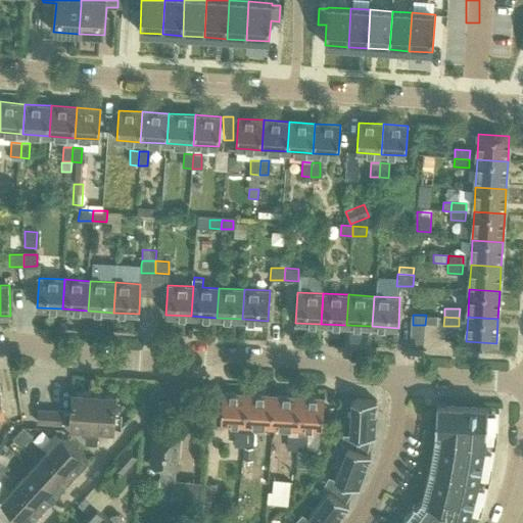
[(72,390),(70,412),(69,424),(69,426),(114,429),(117,393),(72,390)]
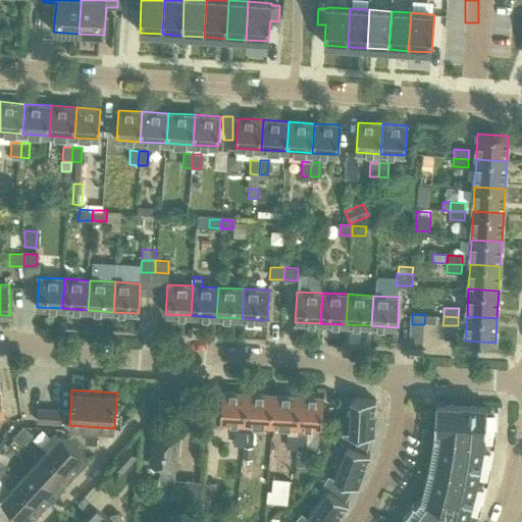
[(220,421),(245,423),(246,394),(222,392),(220,421)]
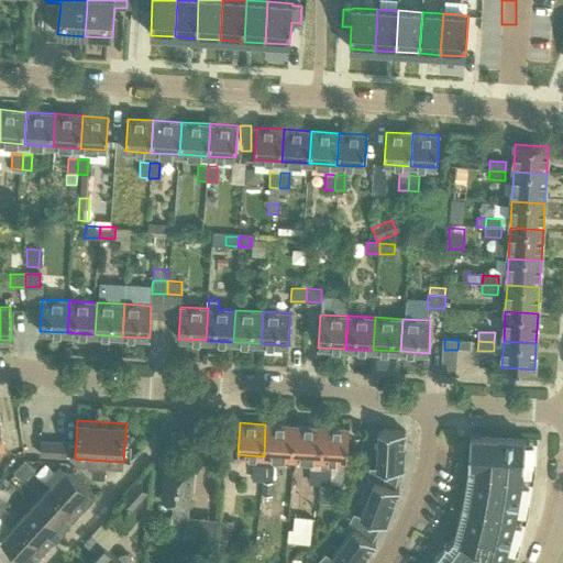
[(265,424),(264,456),(296,457),(297,426),(265,424)]
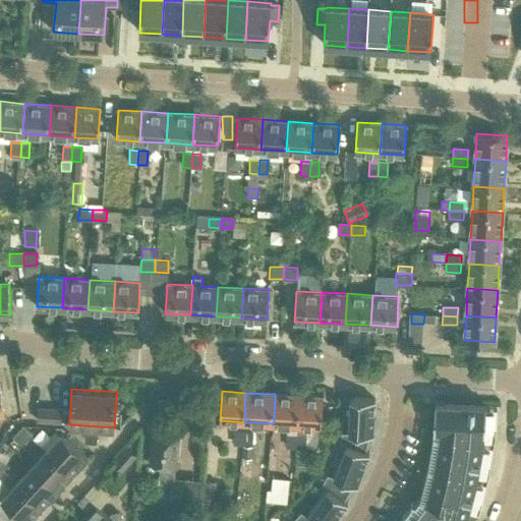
[(274,423),(299,425),(301,396),(275,394),(274,423)]
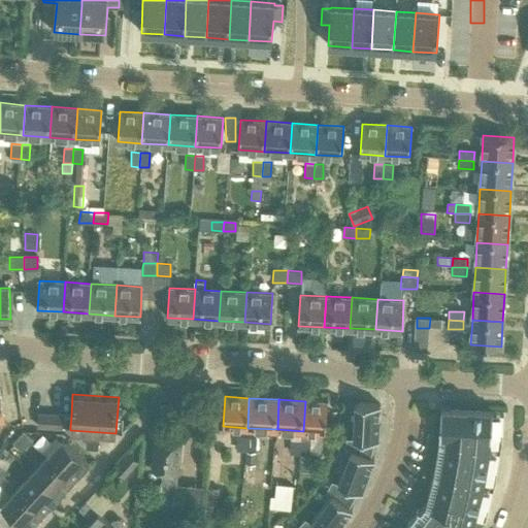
[(305,401),(303,431),(326,432),(327,402),(305,401)]
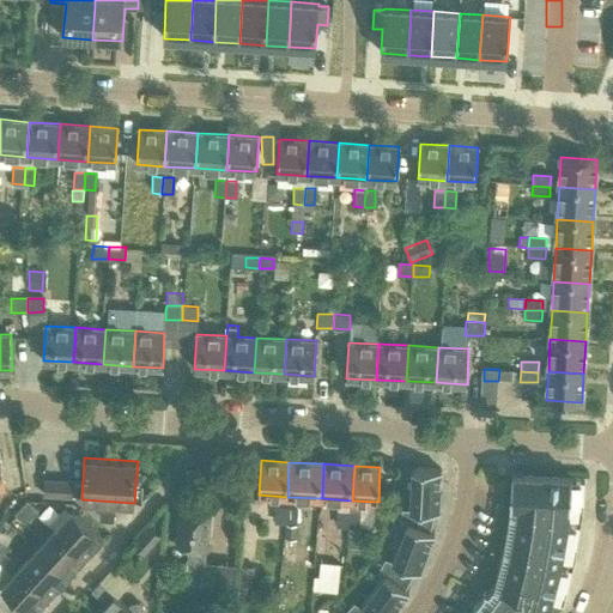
[(413,468),(411,509),(402,509),(400,520),(407,522),(431,532),(436,511),(439,511),(442,469),(413,468)]
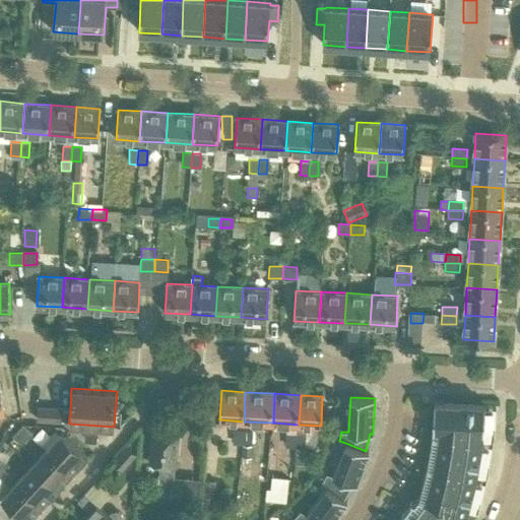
[(483,431),(485,404),(443,401),(444,398),(438,398),(438,401),(435,401),(434,428),(441,428),(440,436),(435,467),(427,498),(420,496),(421,495),(420,494),(419,496),(414,503),(412,502),(401,516),(403,518),(401,519),(444,519),(453,509),(466,512),(475,476),(481,441),(482,431),(483,431)]
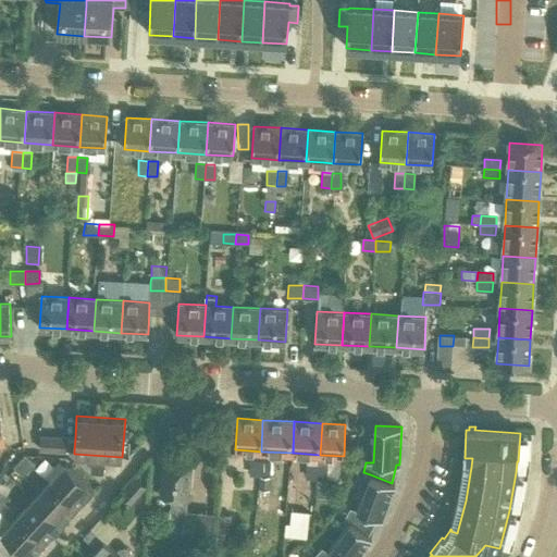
[(39,449),(48,450),(49,436),(44,436),(40,436),(39,449)]
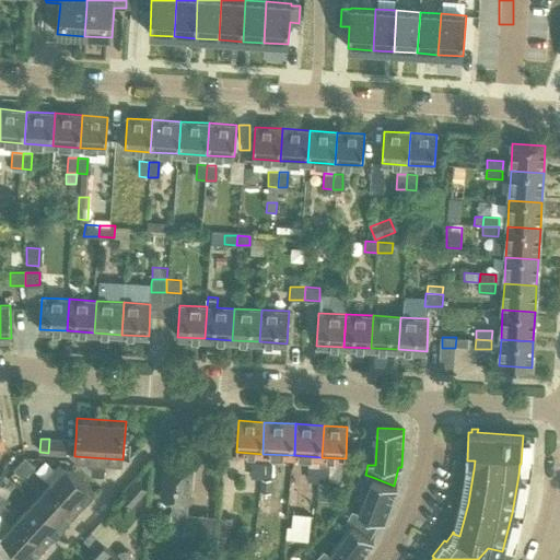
[(48,453),(57,453),(58,440),(54,440),(49,439),(48,453)]
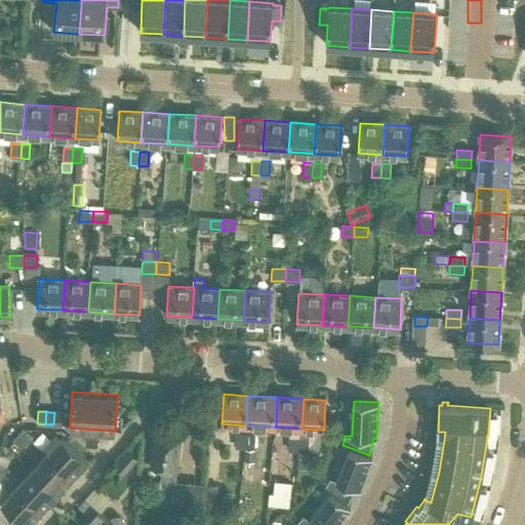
[(61,412),(54,412),(53,425),(62,426),(63,413),(61,412)]
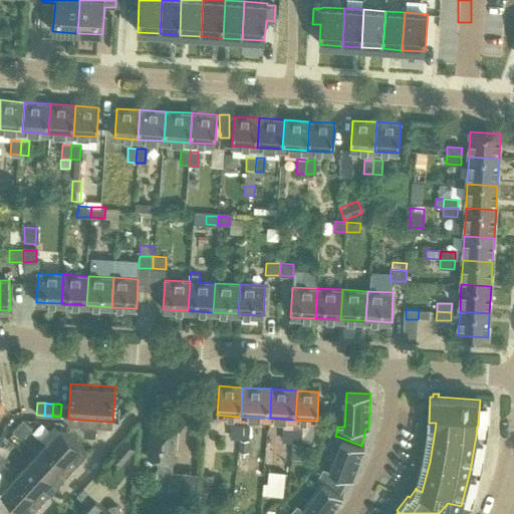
[(60,417),(68,417),(69,405),(61,405),(60,417)]
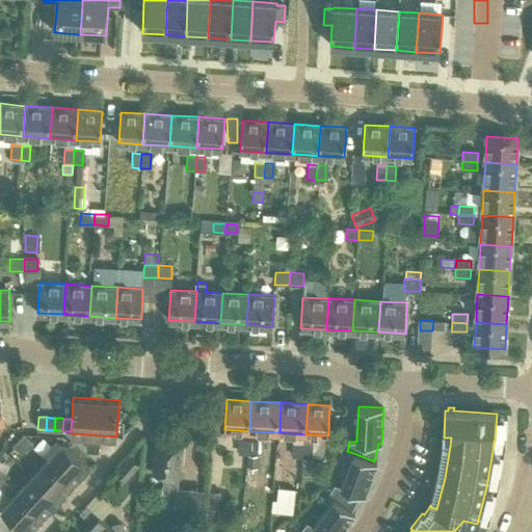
[(19,440),(28,448),(33,442),(24,433),(19,440)]
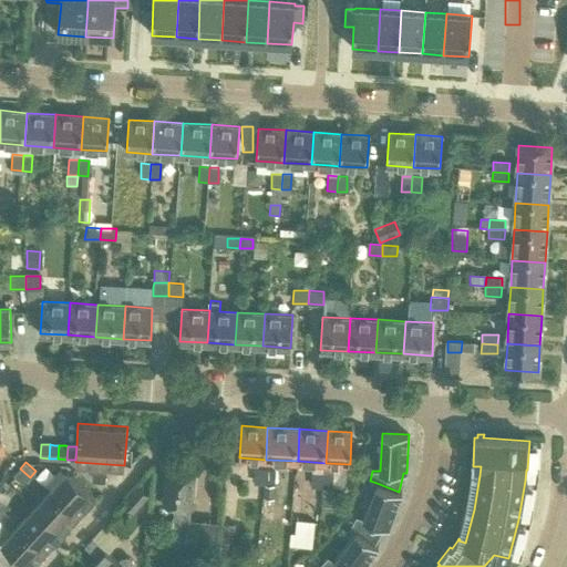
[(254,484),(264,484),(265,467),(255,467),(254,484)]
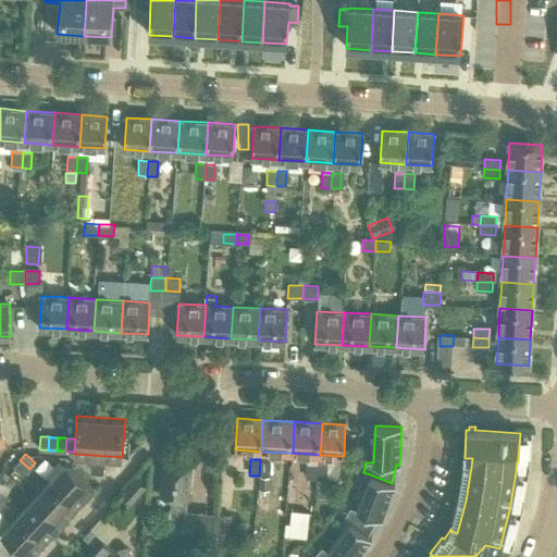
[(260,459),(259,475),(269,477),(270,460),(260,459)]
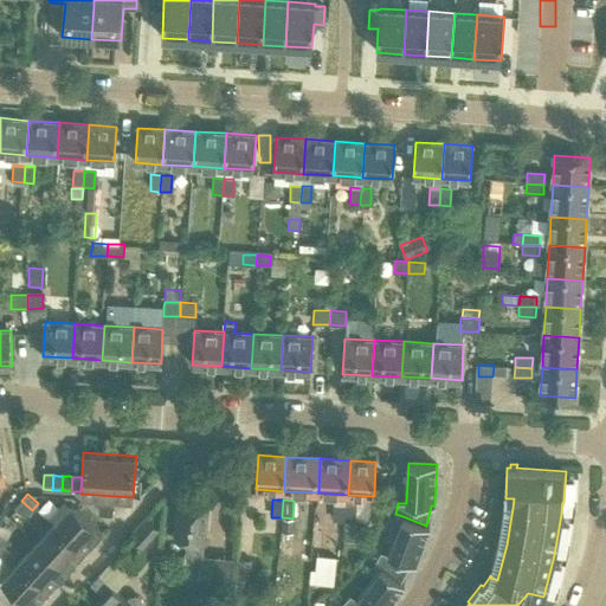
[(32,510),(21,501),(14,508),(26,517),(32,510)]
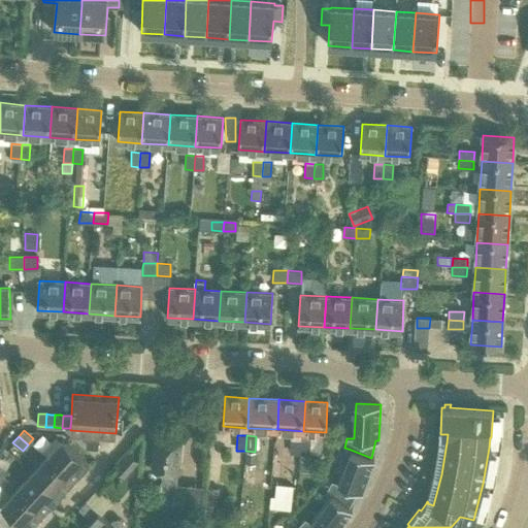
[(153,468),(163,469),(162,480),(163,480),(160,508),(198,513),(201,488),(175,485),(180,440),(156,437),(153,468)]
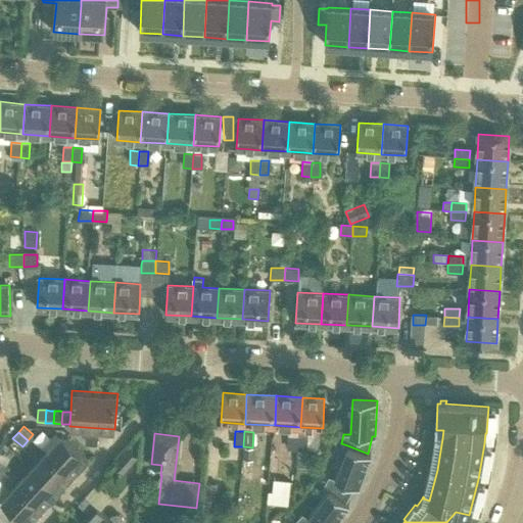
[(287,449),(296,449),(296,434),(288,434),(287,449)]
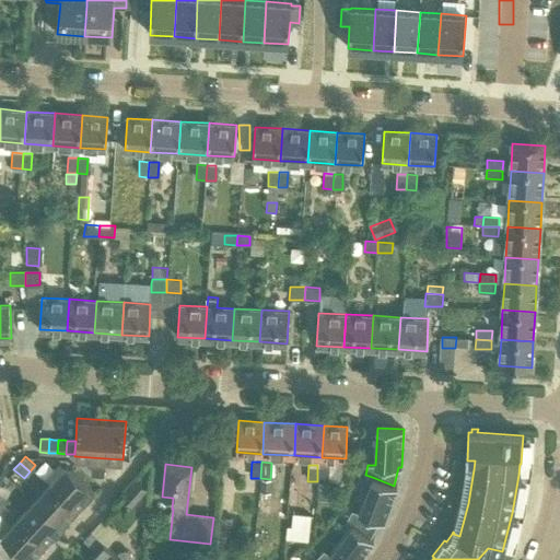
[(317,465),(317,481),(327,482),(328,466),(318,465),(317,465)]
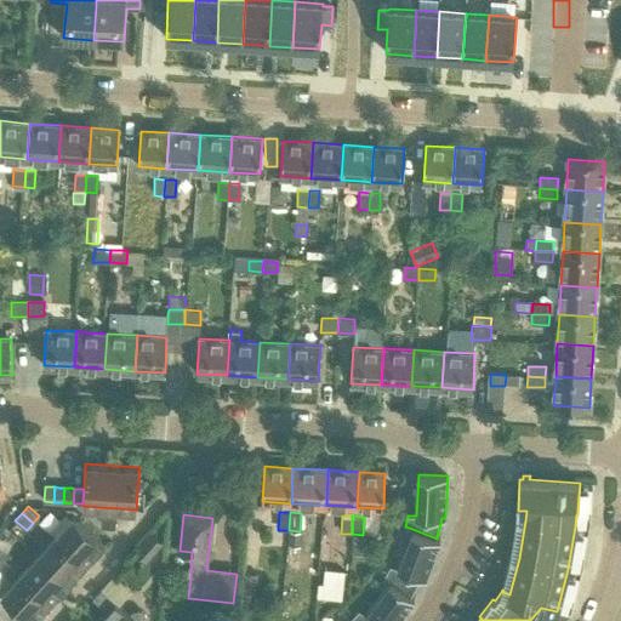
[(55,537),(86,565),(104,545),(73,517),(55,537)]
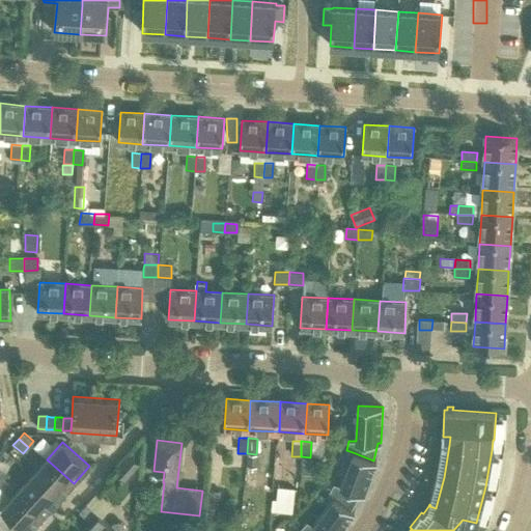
[(329,493),(334,497),(352,510),(360,494),(363,496),(376,462),(373,460),(353,452),(340,486),(334,484),(329,493)]
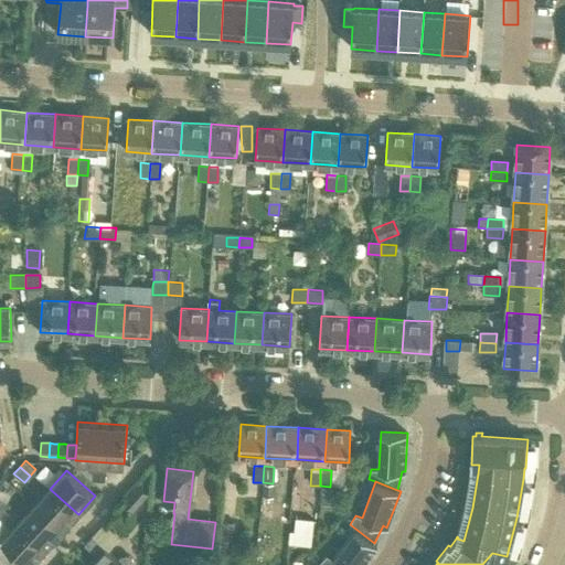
[(123,501),(132,510),(147,493),(138,484),(123,501)]
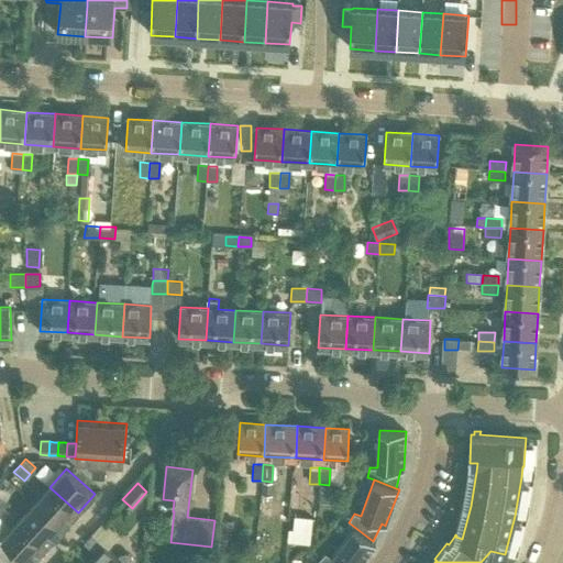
[(263,495),(271,496),(272,484),(263,483),(263,495)]
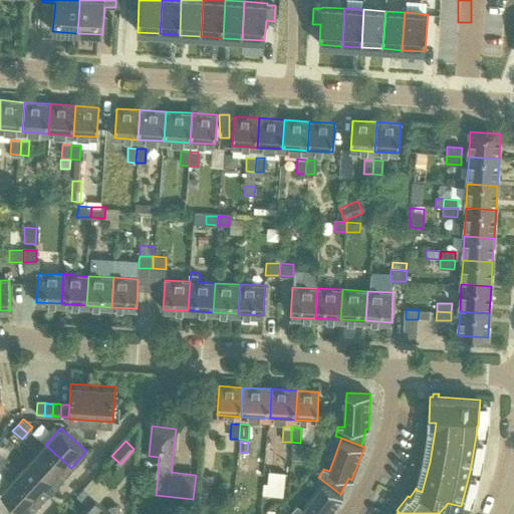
[(281,458),(290,459),(291,442),(282,442),(281,458)]
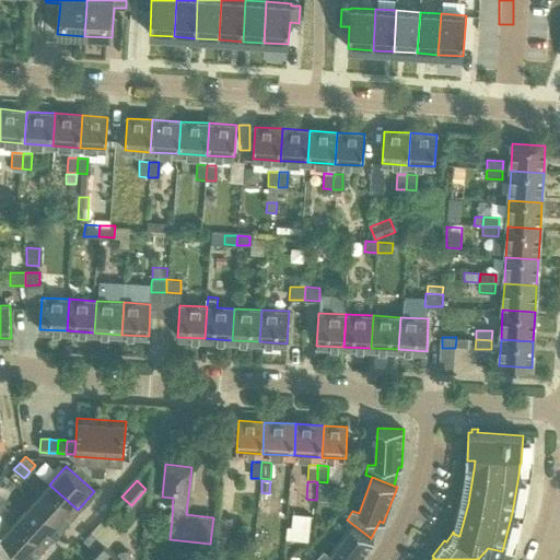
[(317,481),(316,500),(328,501),(329,482),(327,482),(317,481)]
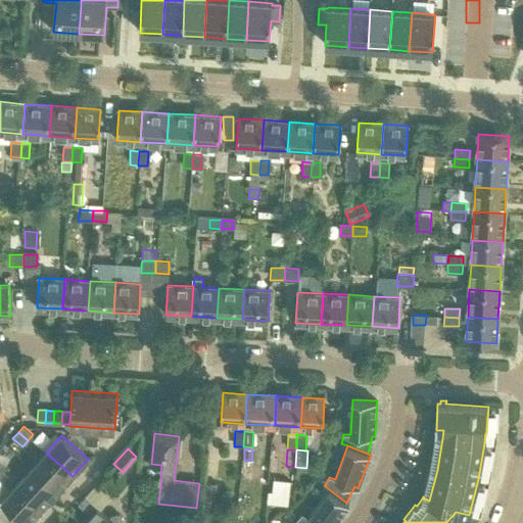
[(32,468),(58,492),(73,476),(46,453),(32,468)]
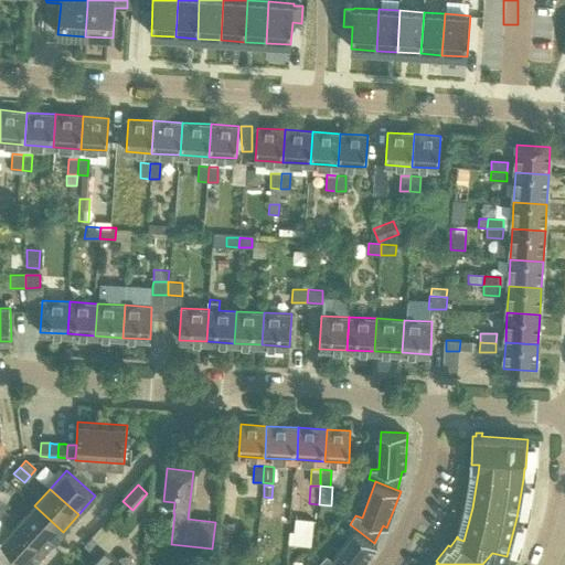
[(18,524),(46,550),(63,532),(34,505),(18,524)]
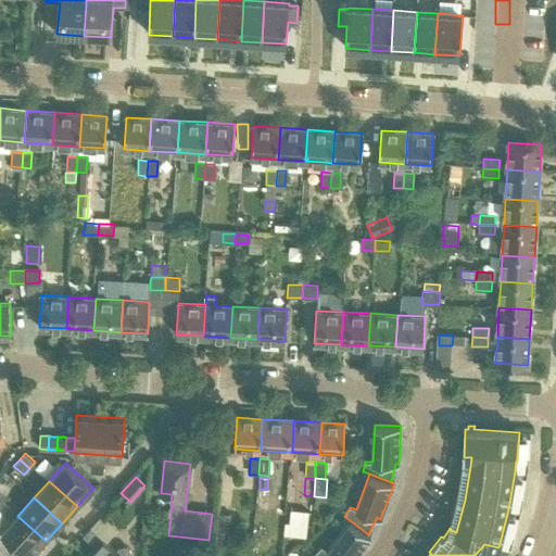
[(288,535),(305,536),(308,510),(291,509),(289,522),(286,521),(283,534),(288,535)]
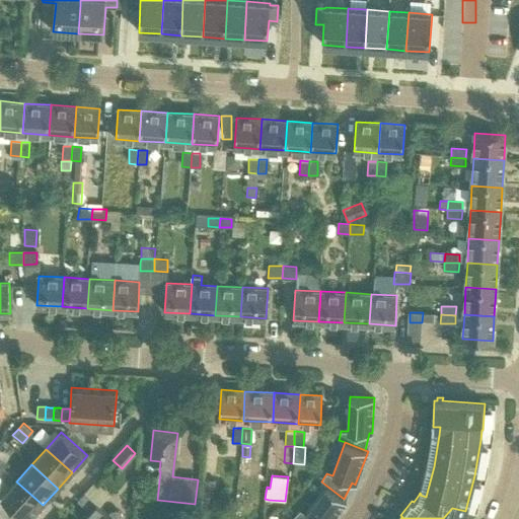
[(201,499),(214,500),(216,479),(203,478),(201,499)]
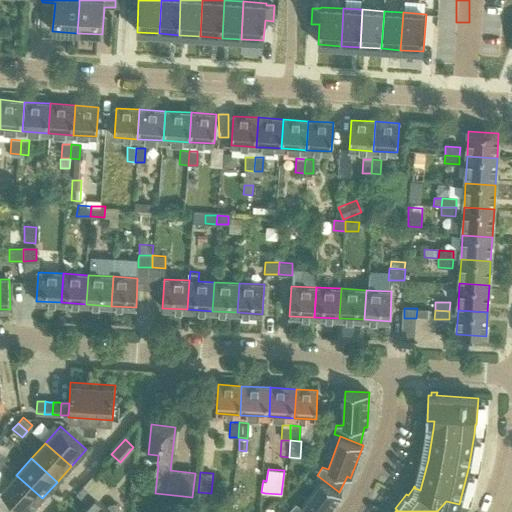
[(30,511),(42,498),(16,475),(1,491),(24,511),(30,511)]
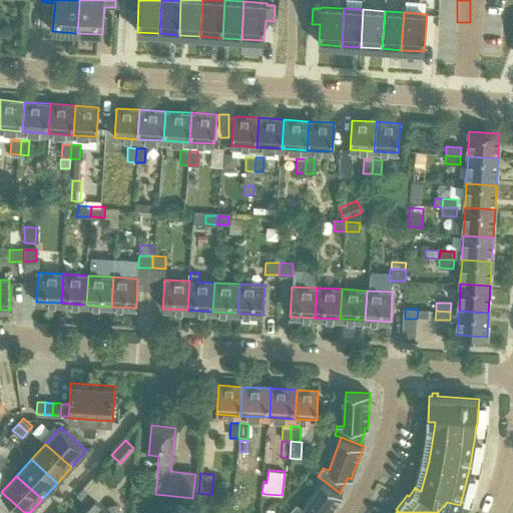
[(290,512),(328,512),(343,495),(340,493),(323,480),(302,508),(297,504),(290,512)]
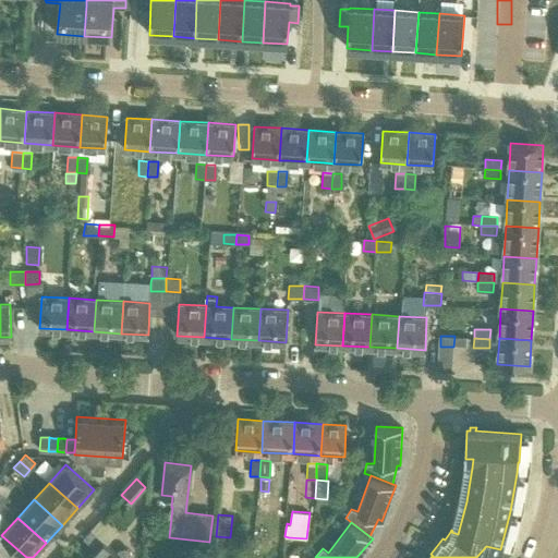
[(97,549),(87,557),(131,557),(132,556),(131,552),(128,549),(123,548),(120,549),(117,553),(92,529),(84,537),(97,549)]
